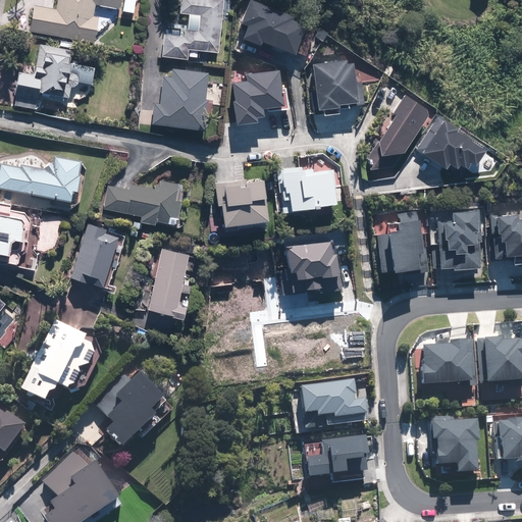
[(57,0),(57,9),(33,7),(31,33),(96,40),(99,17),(94,17),(95,5),(120,7),(120,0),(57,0)]
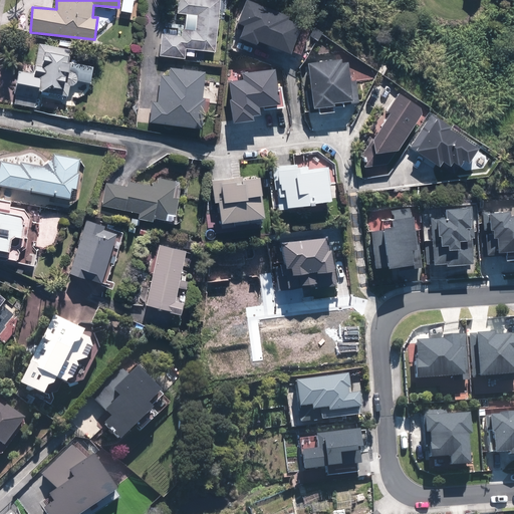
[(179,0),(178,12),(163,10),(162,22),(167,22),(166,32),(162,32),(160,55),(196,58),(196,49),(218,50),(221,0),(179,0)]
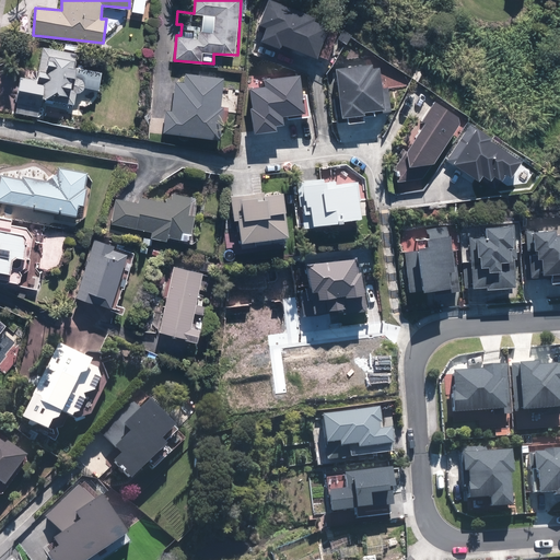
[(316,56),(317,54),(328,58),(339,30),(328,25),(329,22),(315,16),(316,13),(281,0),(268,0),(260,23),(267,25),(260,41),(281,48),(283,43),(316,56)]
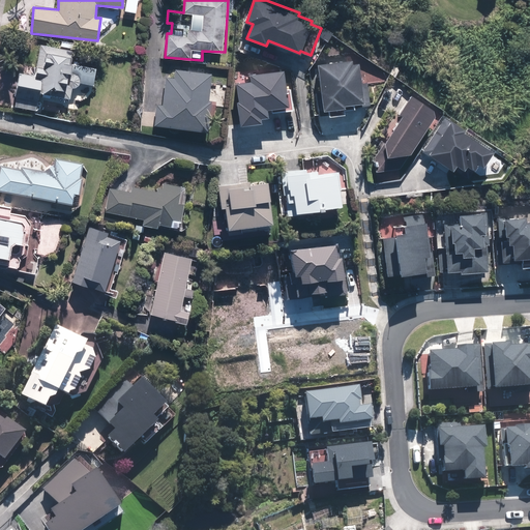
[(93,84),(96,67),(71,63),(74,50),(40,45),(35,75),(20,71),(15,106),(39,110),(41,95),(70,99),(71,99),(72,100),(74,100),(75,100),(76,100),(77,100),(78,100),(79,100),(80,100),(81,100),(82,100),(83,99),(84,99),(85,99),(86,98),(87,97),(88,97),(89,96),(90,95),(90,94),(91,93),(92,92),(92,91),(93,90),(93,89),(93,88),(93,87),(93,86),(94,85),(93,84)]
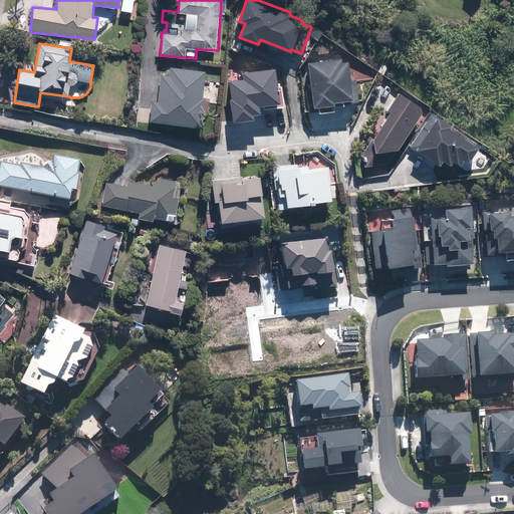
[(309,59),(310,65),(300,66),(305,112),(335,109),(334,105),(344,105),(343,101),(358,99),(356,79),(352,80),(349,60),(342,60),(341,56),(309,59)]
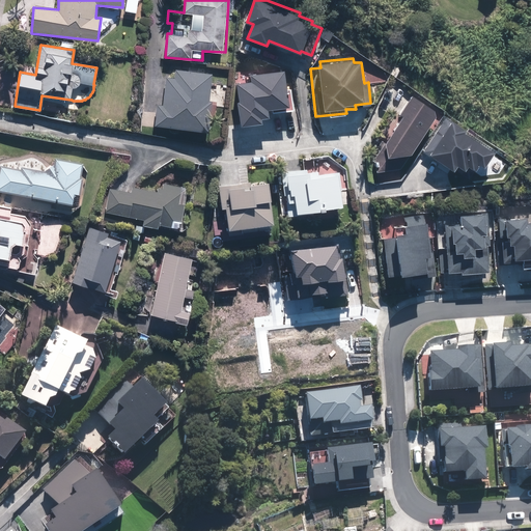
[(155,127),(207,131),(208,114),(216,114),(217,95),(210,95),(212,71),(175,67),(174,78),(166,77),(164,103),(157,102),(155,127)]
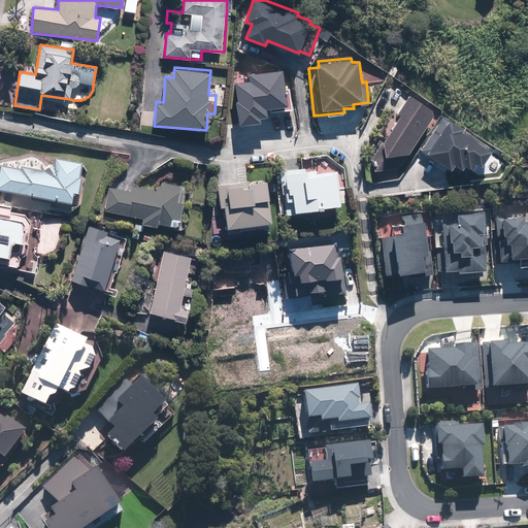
[(286,88),(284,67),(252,72),(252,77),(236,80),(239,98),(236,99),(239,123),(261,120),(260,114),(294,109),(291,87),(286,88)]
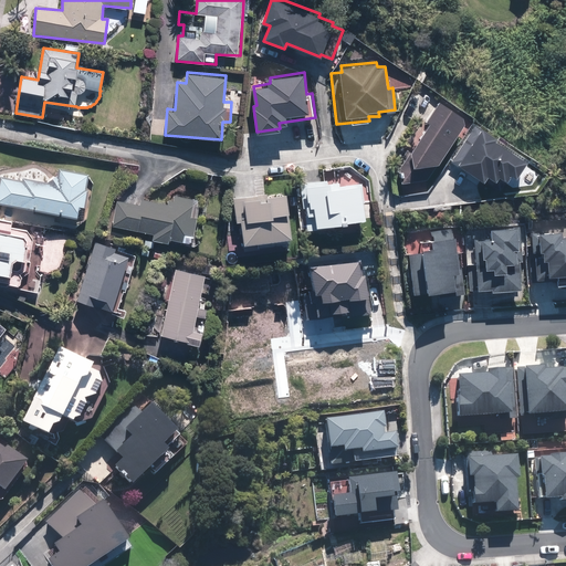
[(399,168),(404,181),(426,179),(465,118),(439,100),(426,119),(429,122),(399,168)]
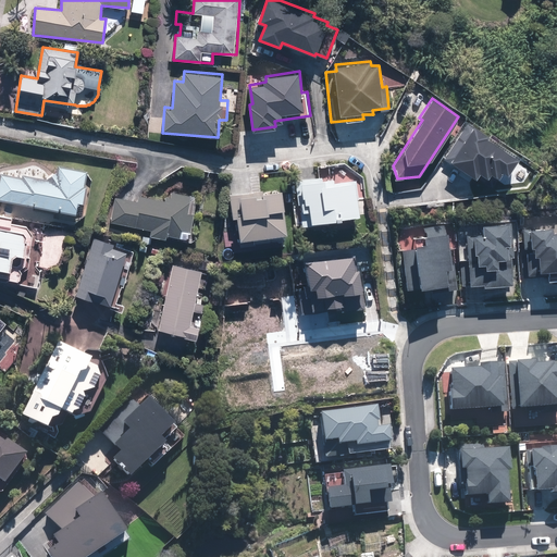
[(450,160),(473,123),(469,120),(446,157),(450,160)]
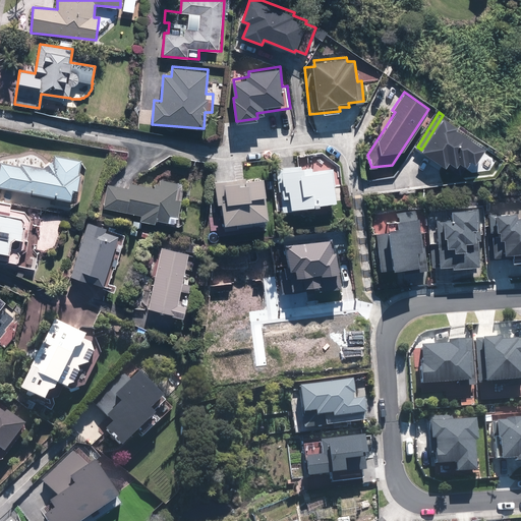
[(443,115),(421,150),(447,165),(450,161),(457,166),(459,163),(466,167),(471,158),(478,163),(487,148),(457,128),(459,125),(443,115)]
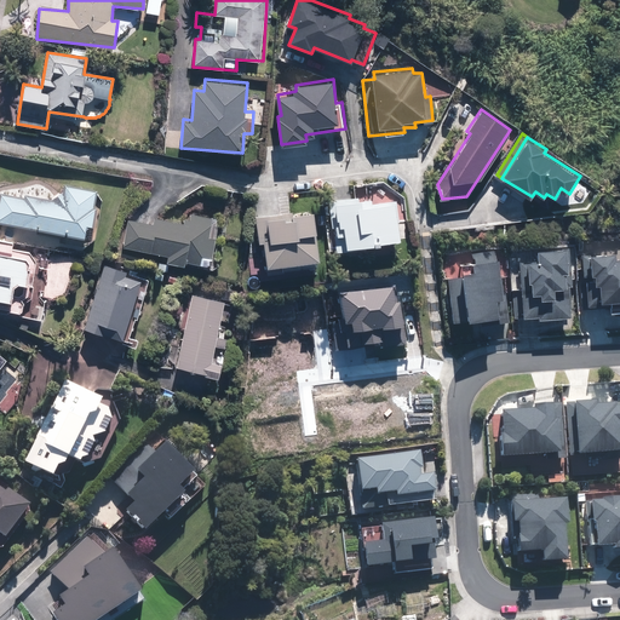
[(93,224),(97,189),(65,185),(63,199),(0,190),(0,222),(85,234),(87,223),(93,224)]
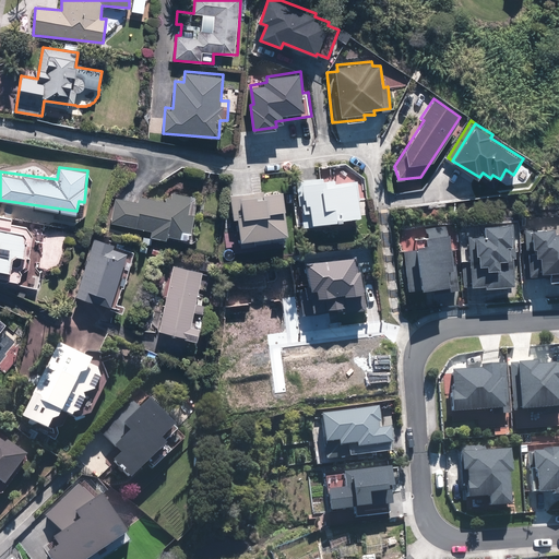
[(354,219),(361,218),(356,178),(337,180),(337,177),(296,182),(302,227),(330,223),(331,230),(355,227),(354,219)]
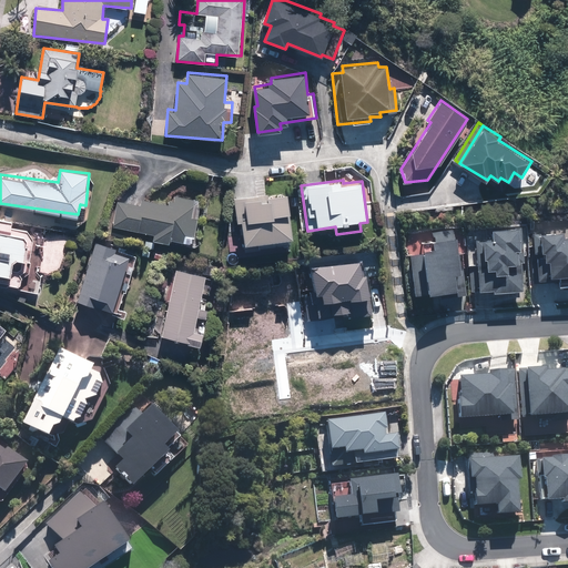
[(260,246),(294,242),(287,191),(235,198),(242,243),(259,241),(260,246)]
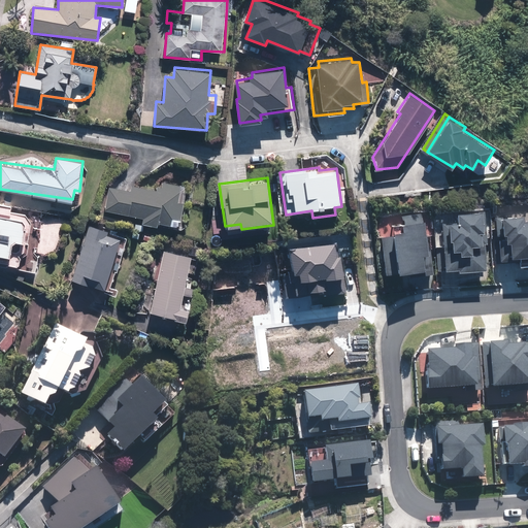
[(142,223),(180,228),(186,184),(163,180),(163,186),(158,185),(157,189),(131,186),(130,190),(107,187),(104,210),(142,216),(142,223)]
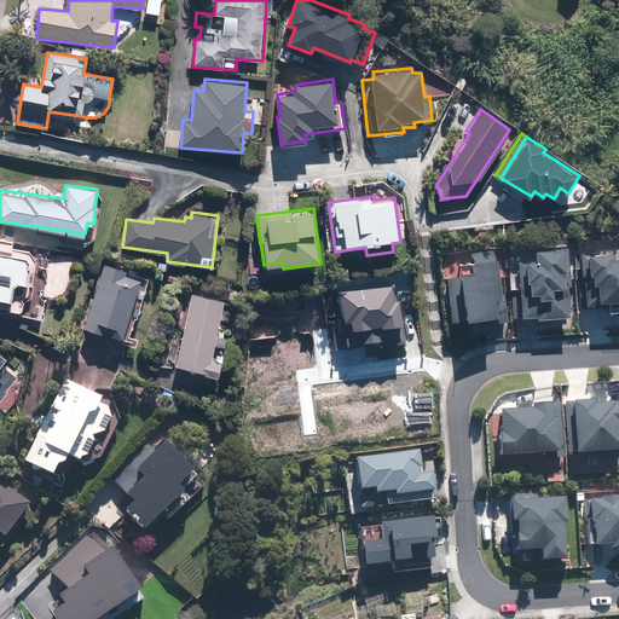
[(10,313),(19,314),(23,313),(24,304),(32,299),(34,288),(34,285),(33,285),(36,262),(29,253),(12,249),(13,242),(0,239),(0,312),(7,314),(10,313)]
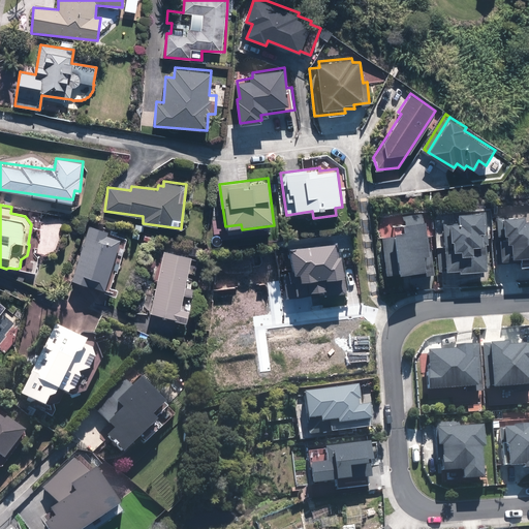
[(460,272),(460,274),(488,273),(486,245),(489,245),(488,226),(486,226),(485,214),(459,216),(460,223),(443,224),(445,247),(437,247),(439,272),(446,271),(447,273),(460,272)]
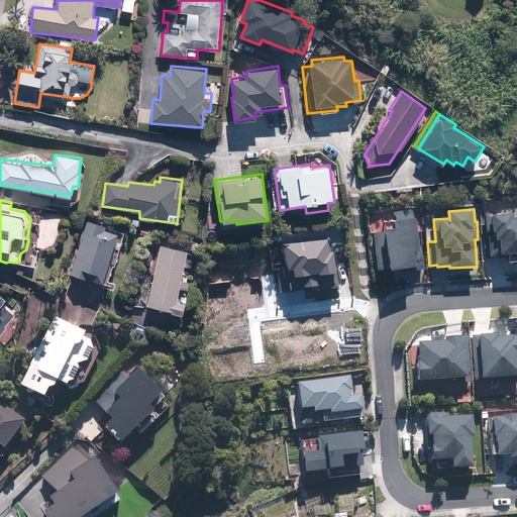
[(509,255),(510,263),(516,262),(516,217),(514,218),(514,213),(494,215),(494,213),(486,213),(487,232),(490,232),(491,256),(509,255)]
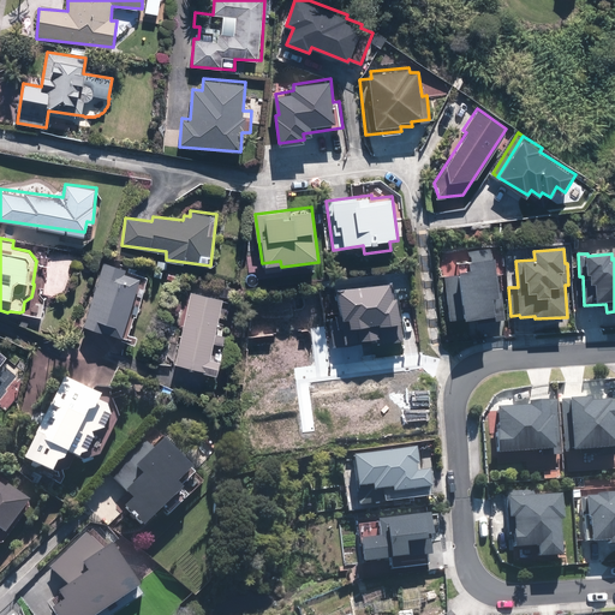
[(132,330),(147,278),(141,275),(142,269),(103,258),(85,322),(119,333),(117,339),(136,345),(139,333),(132,330)]
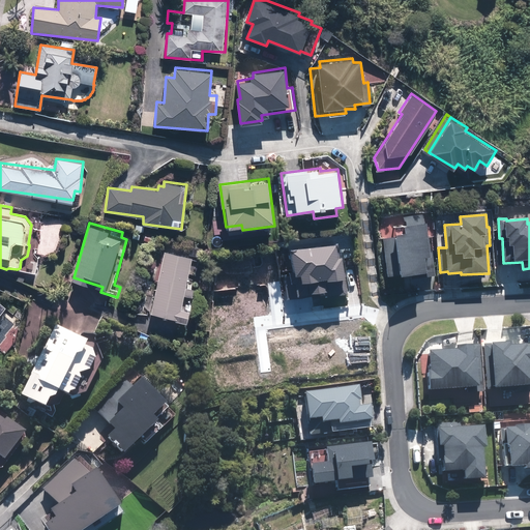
[(141,232),(144,232),(144,230),(145,225),(134,224),(133,238),(140,239),(141,232)]
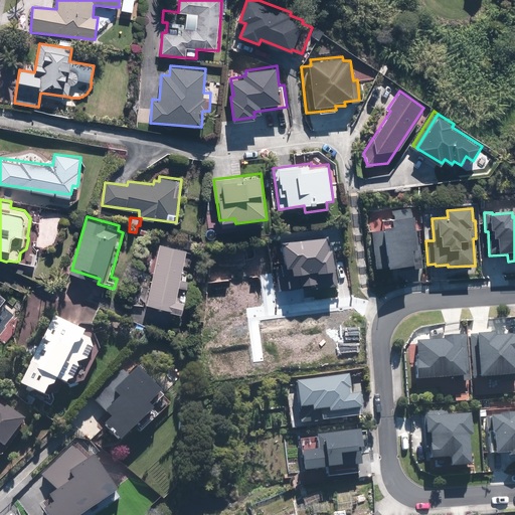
[(401,271),(423,268),(419,242),(417,242),(414,217),(392,220),(393,227),(385,228),(385,231),(384,232),(384,231),(372,232),(376,269),(389,268),(390,270),(400,269),(401,271)]
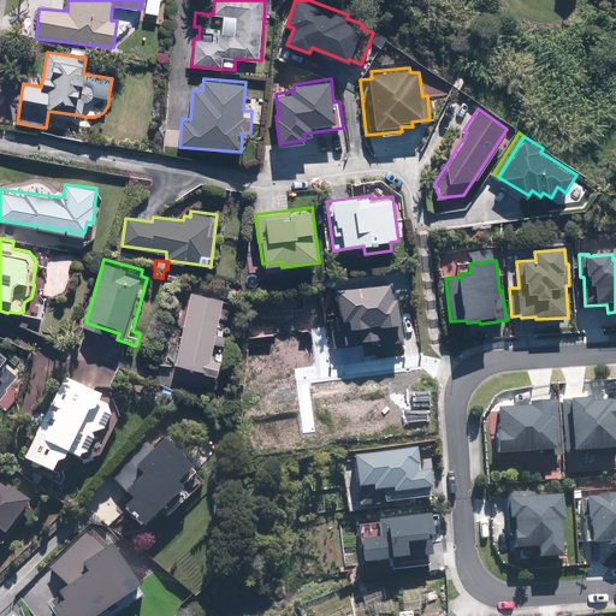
[(374,342),(404,337),(397,295),(395,295),(392,279),(337,289),(341,314),(324,317),(330,349),(374,342)]
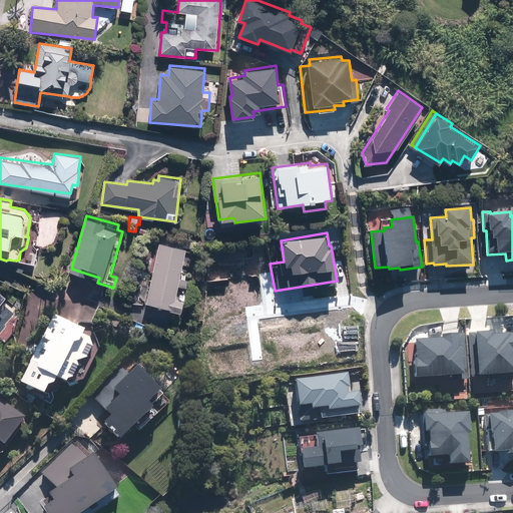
[(186,248),(158,242),(146,302),(183,310),(190,275),(181,273),(186,248)]
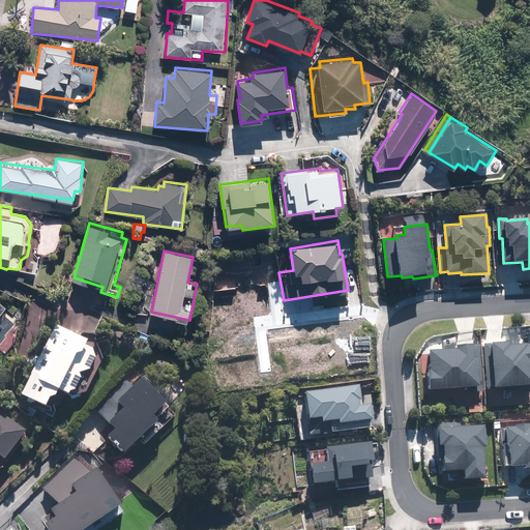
[(81,371),(92,369),(100,350),(86,344),(88,339),(56,324),(23,394),(47,406),(52,394),(56,396),(60,388),(70,393),(81,371)]
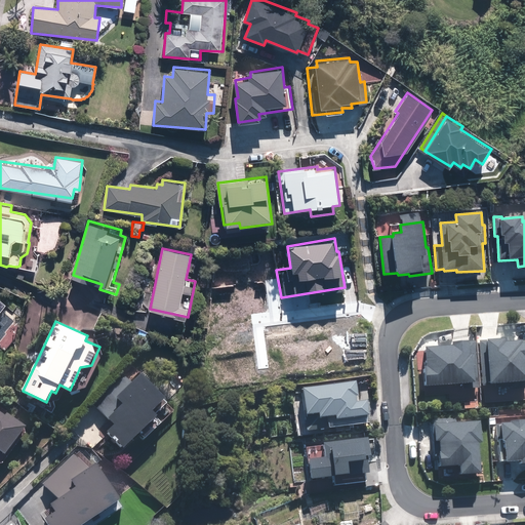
[(488,344),(481,345),(483,394),(497,393),(497,397),(524,395),(524,342),(521,344),(521,339),(506,339),(506,337),(487,338),(488,344)]
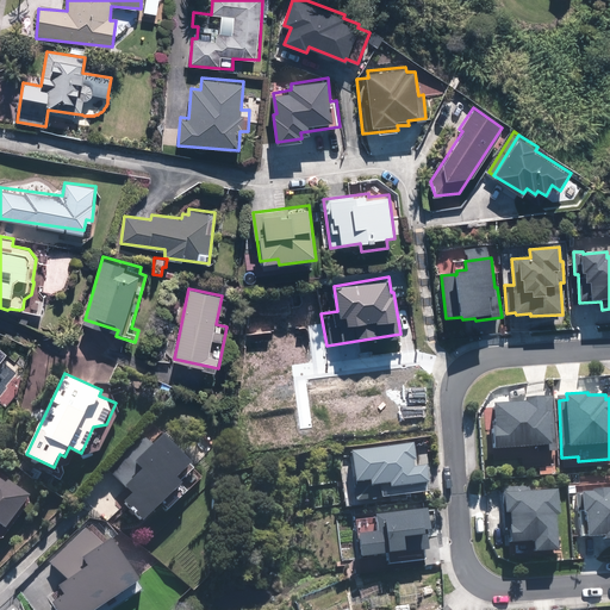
[(540,450),(553,449),(549,393),(536,394),(536,399),(495,402),(496,408),(483,409),(484,431),(492,430),(493,447),(540,443),(540,450)]
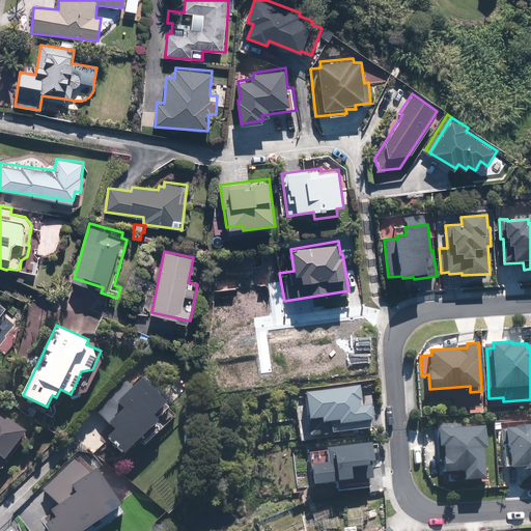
[(139,439),(146,446),(175,417),(165,406),(170,400),(146,376),(134,388),(126,379),(94,409),(115,429),(108,437),(124,454),(139,439)]
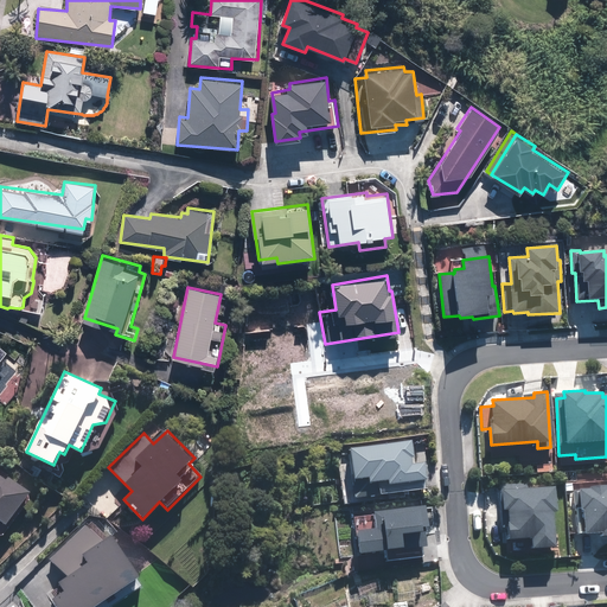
[(426,462),(414,464),(413,457),(415,457),(413,440),(350,448),(356,497),(426,489),(425,479),(428,479),(426,462)]
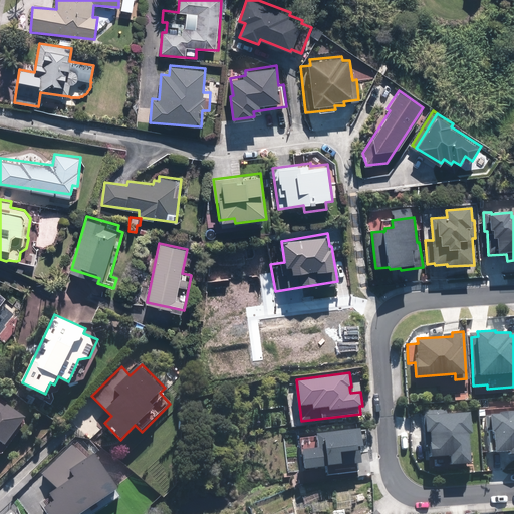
[(0,440),(6,444),(26,416),(0,397),(0,440)]
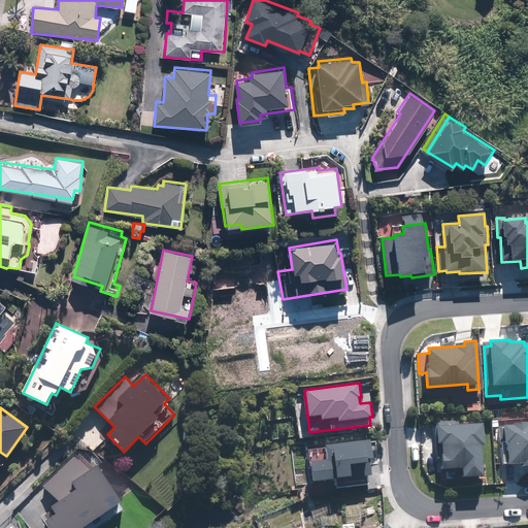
[(484,443),(484,424),(460,424),(460,421),(435,421),(435,443),(441,443),(441,469),(463,469),(463,477),(483,477),(482,443),(484,443)]
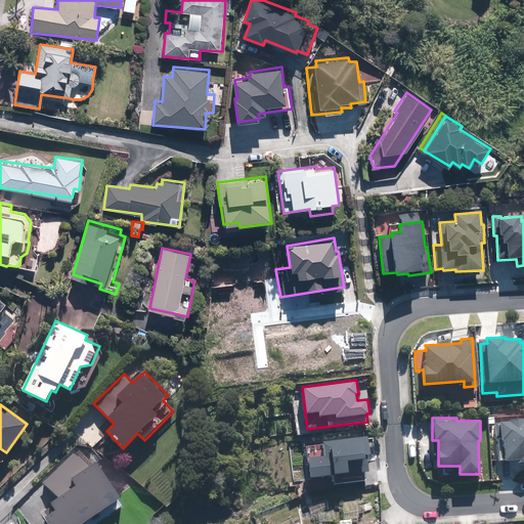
[(523,421),(494,423),(496,463),(523,461),(523,421)]
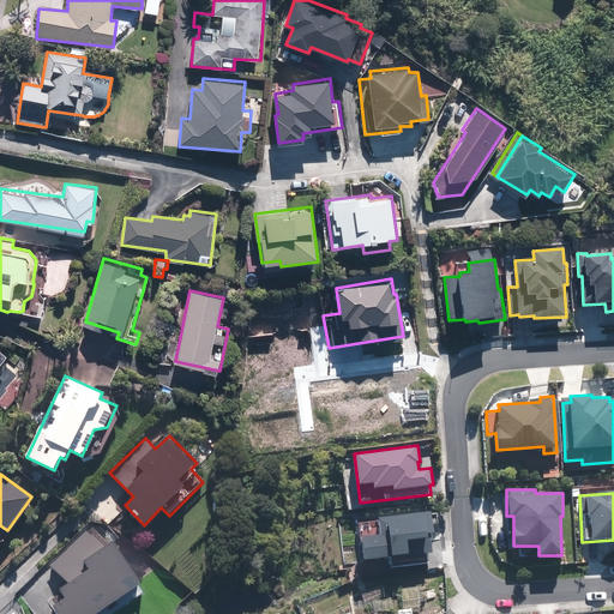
[(434,533),(432,511),(379,517),(381,534),(362,536),(365,559),(390,557),(391,567),(429,563),(428,553),(434,552),(433,536),(429,537),(428,533),(434,533)]
